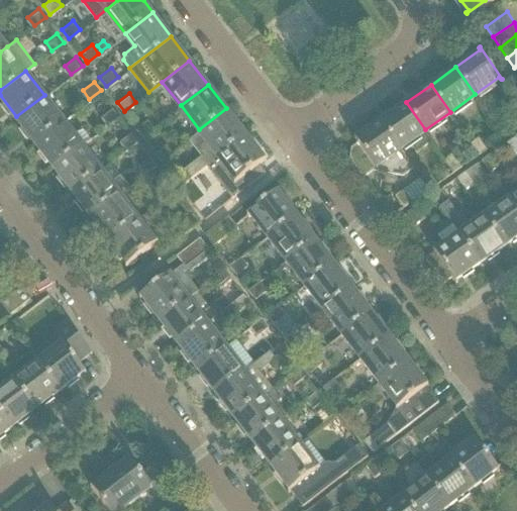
[(16,116),(34,140),(63,119),(44,95),(16,116)]
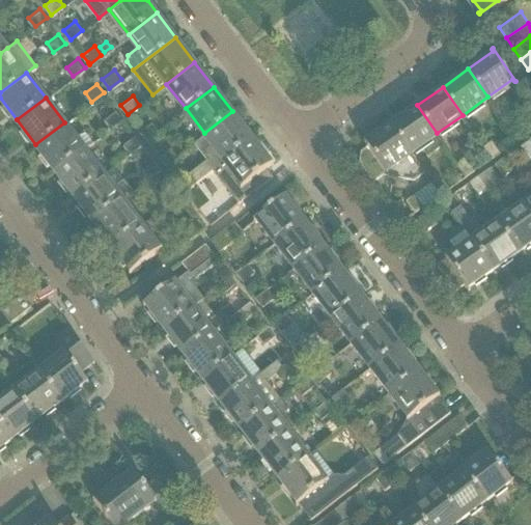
[(417,105),(391,123),(411,152),(422,143),(429,153),(443,142),(437,133),(417,105)]
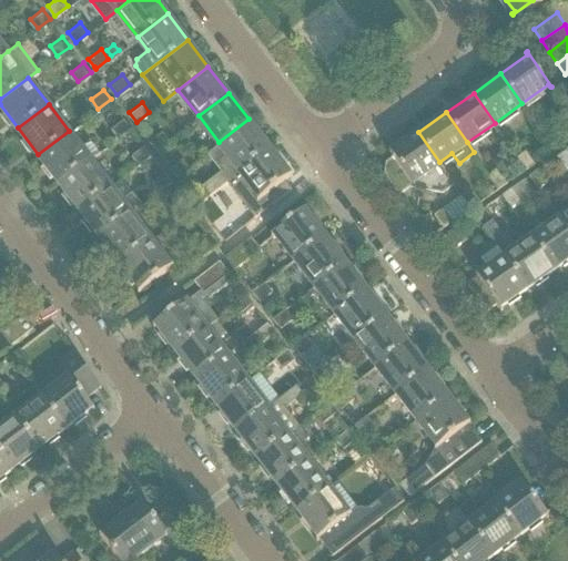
[(111,125),(119,134),(131,125),(124,115),(111,125)]
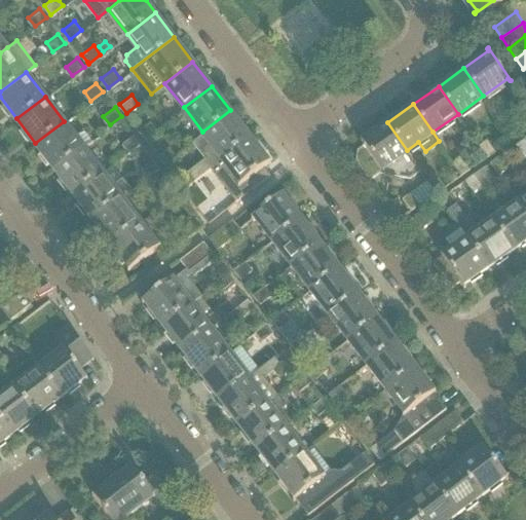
[(183,186),(210,165),(222,156),(250,135),(230,110),(202,132),(192,140),(204,156),(177,178),(183,186)]
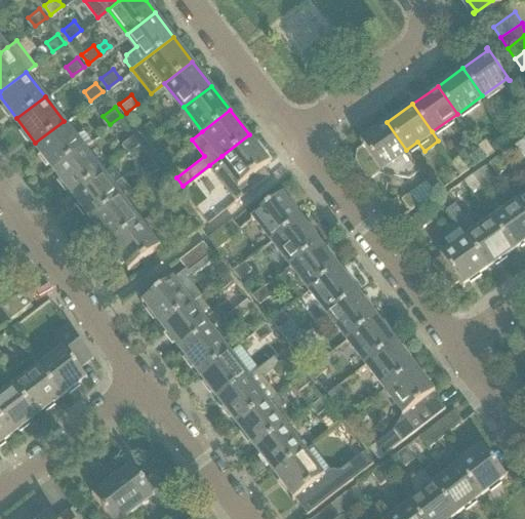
[(502,124),(511,135),(520,129),(512,117),(502,124)]
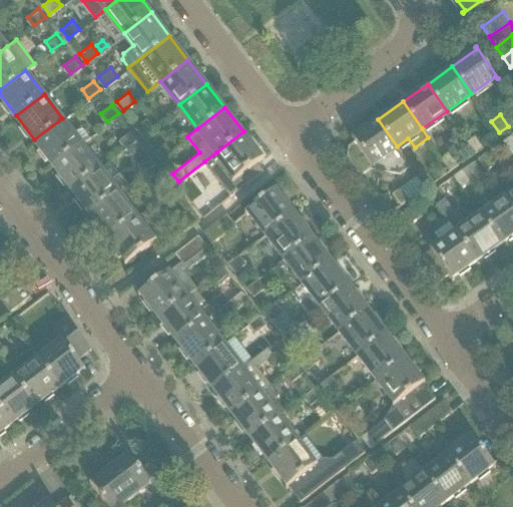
[(146,116),(134,125),(141,134),(153,125),(146,116)]
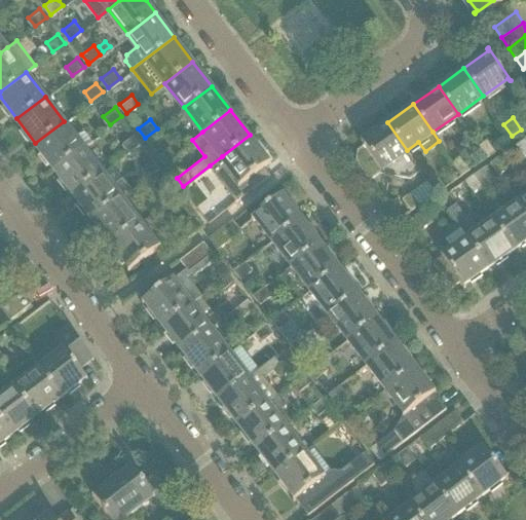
[(35,143),(54,168),(82,145),(91,139),(84,128),(73,134),(64,121),(35,143)]
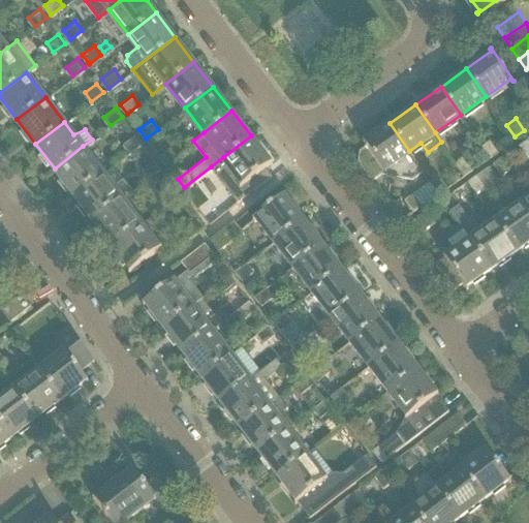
[(409,151),(390,123),(365,141),(364,139),(363,139),(367,145),(361,149),(359,159),(371,178),(383,168),(385,171),(386,171),(384,168),(395,161),(403,175),(412,176),(423,168),(409,151)]
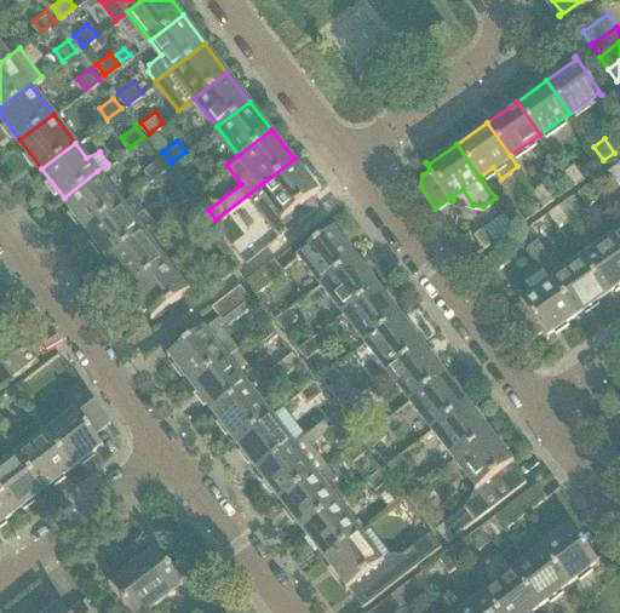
[(158,156),(143,166),(151,177),(165,166),(158,156)]
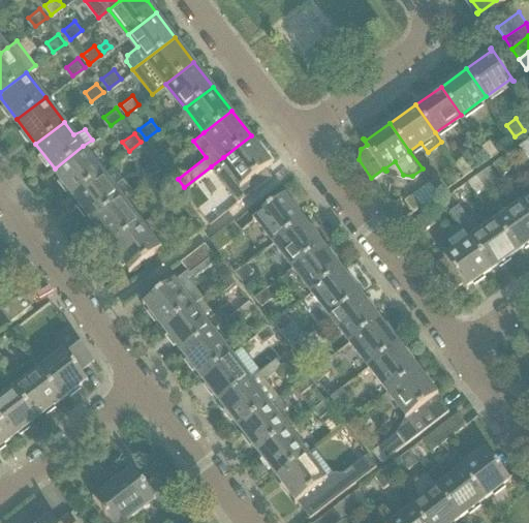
[(223,157),(211,166),(237,200),(272,173),(266,164),(273,159),(272,158),(270,160),(251,135),(223,157)]
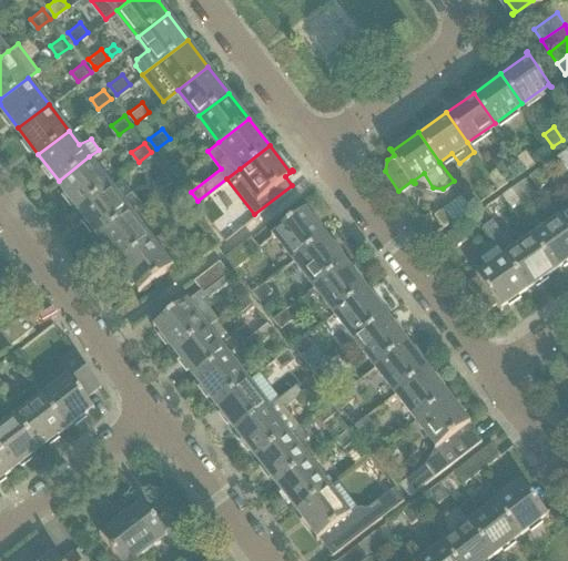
[(557,153),(566,166),(567,164),(567,146),(567,145),(557,153)]
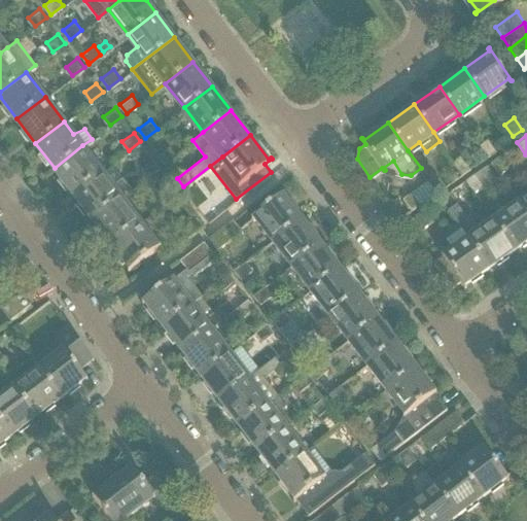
[(488,136),(479,142),(487,154),(496,148),(488,136)]
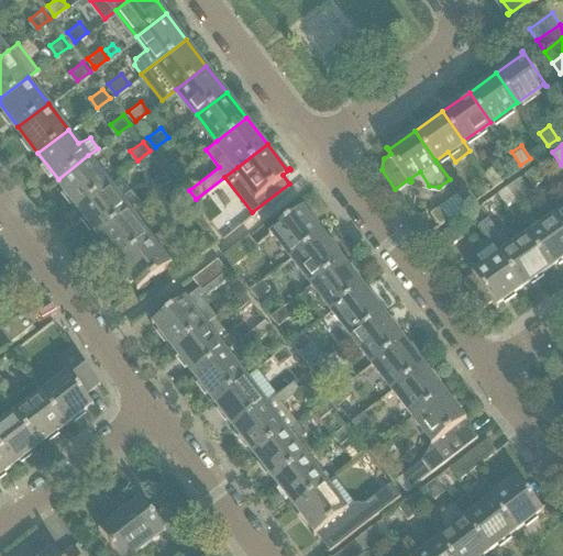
[(181,154),(168,164),(175,174),(188,164),(181,154)]
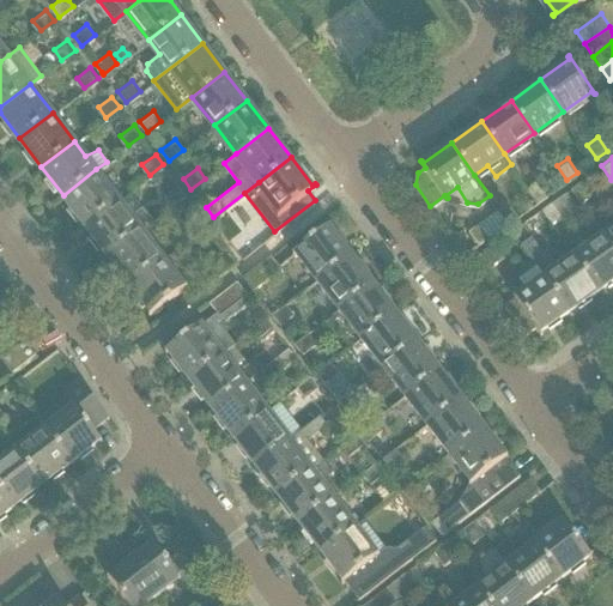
[(64,195),(85,224),(119,198),(96,169),(64,195)]
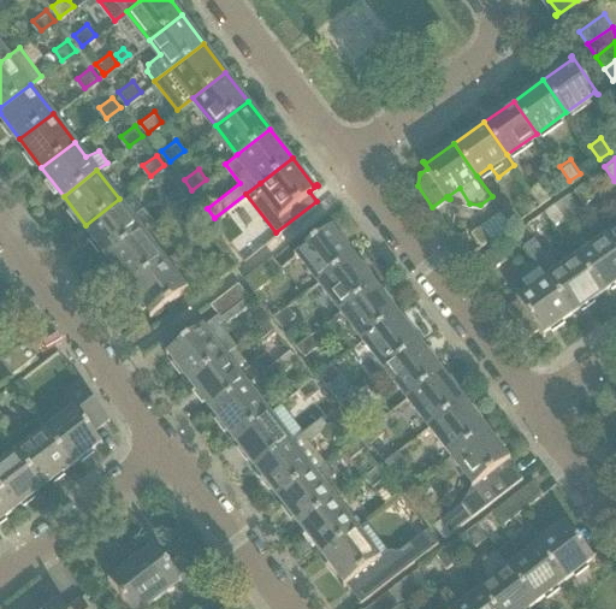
[(584,179),(574,187),(585,201),(594,194),(584,179)]
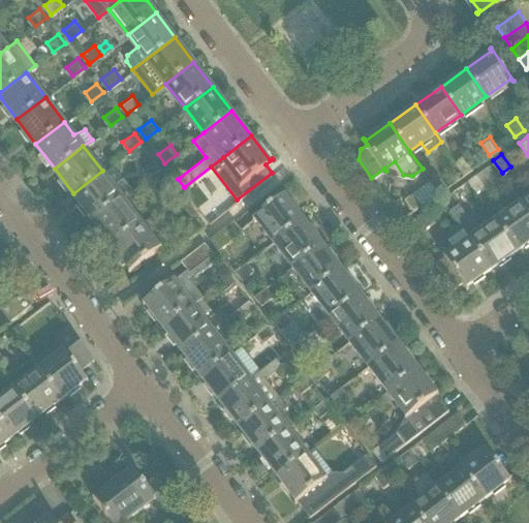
[(464,155),(455,161),(463,174),(463,173),(472,166),(464,155)]
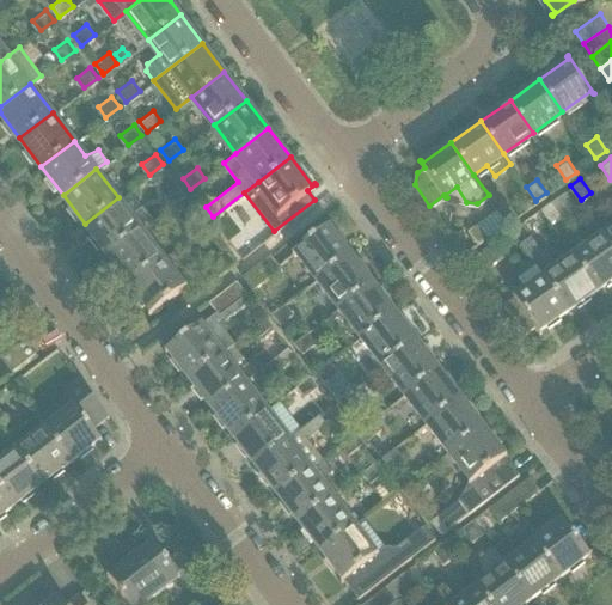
[(164,191),(172,202),(185,191),(177,182),(164,191)]
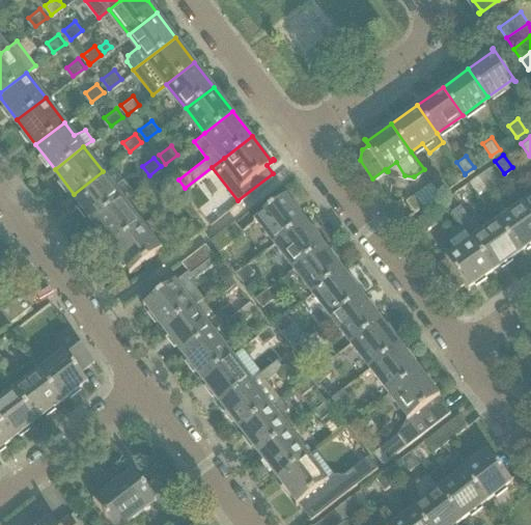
[(103,171),(74,194),(92,219),(121,196),(132,189),(123,177),(113,164),(103,172),(103,171)]
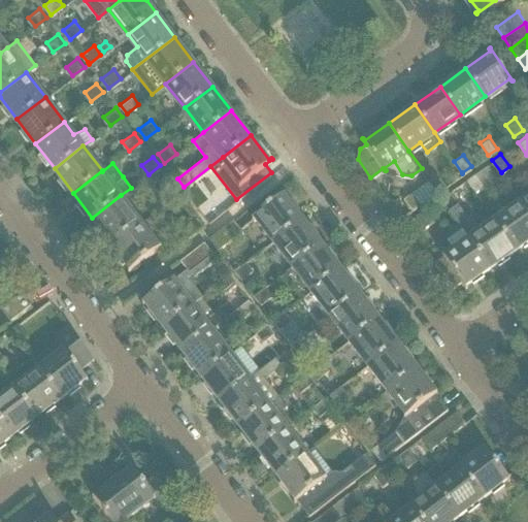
[(466,178),(474,190),(484,184),(485,186),(497,177),(488,164),(466,178)]
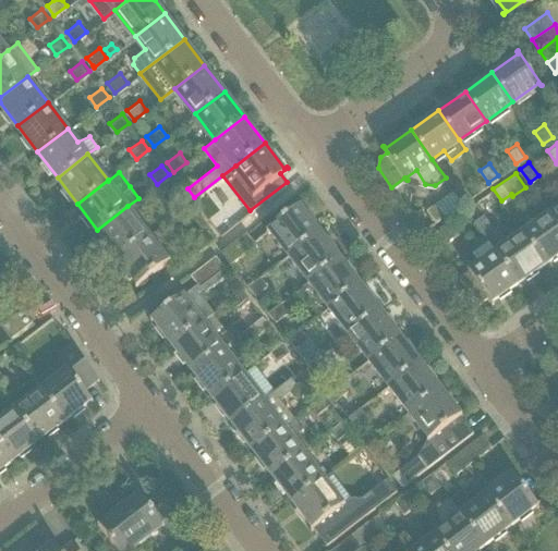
[(453,188),(462,201),(472,194),(463,182),(453,188)]
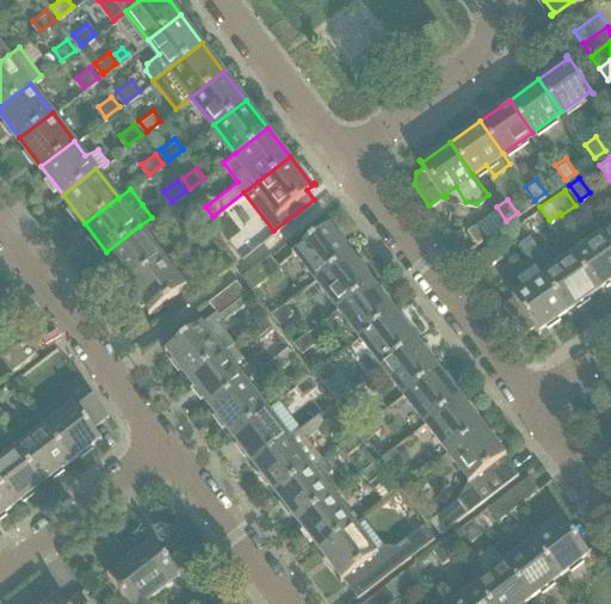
[(199,211),(185,221),(193,232),(207,221),(199,211)]
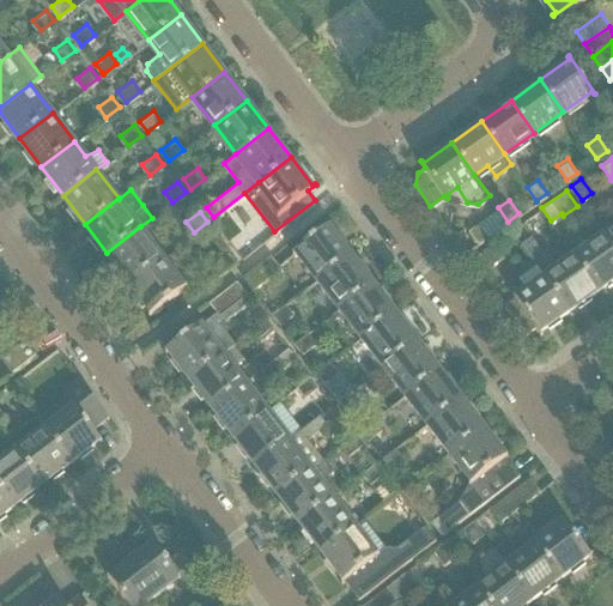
[(468,228),(478,242),(490,234),(479,219),(468,228)]
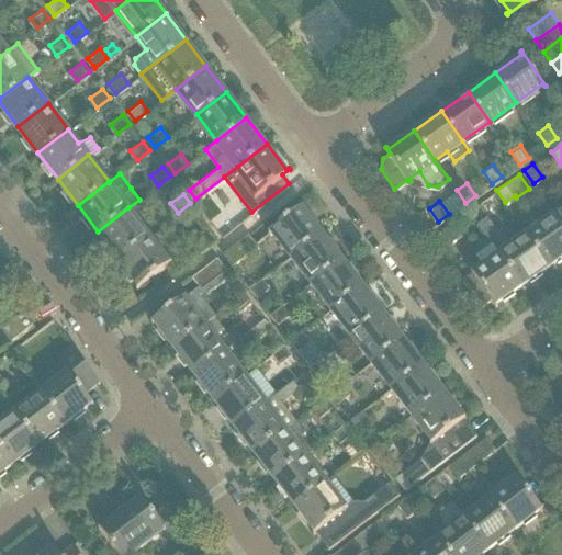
[(270,228),(283,246),(291,256),(322,231),(303,205),(305,204),(304,203),(270,228)]
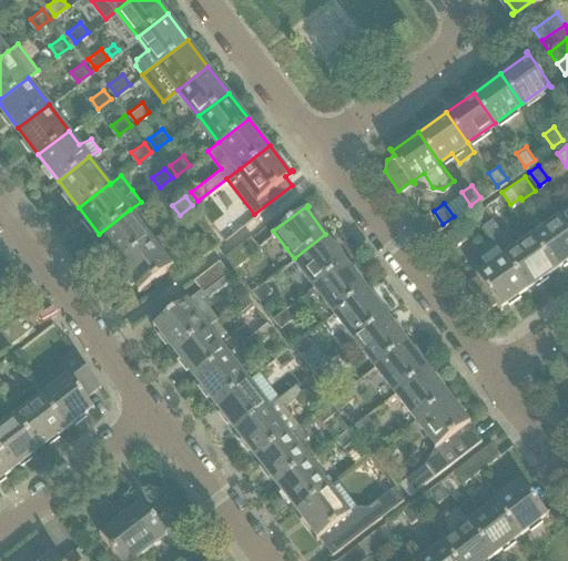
[(484,205),(475,212),(483,223),(497,243),(505,254),(526,285),(554,266),(533,235),(516,246),(507,234),(506,235),(493,216),(484,205)]
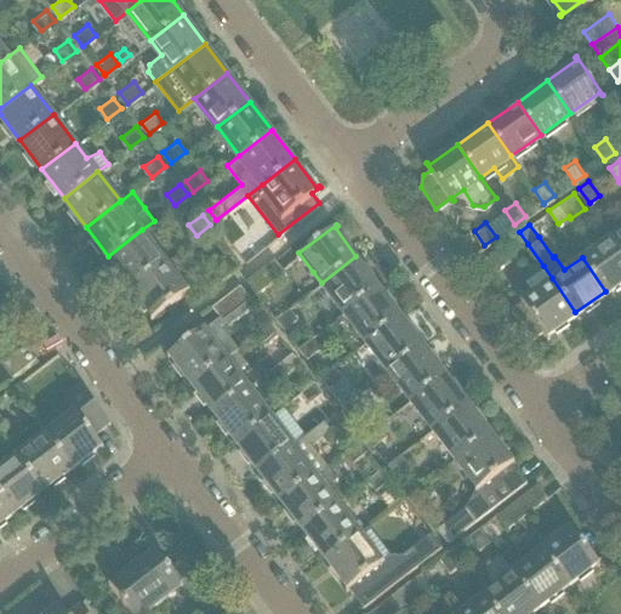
[(108,256),(131,285),(165,259),(142,229),(108,256)]
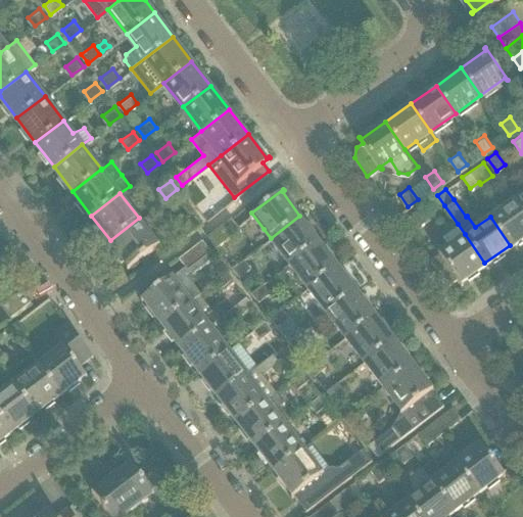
[(522,208),(515,198),(490,217),(510,245),(522,235),(522,208)]
